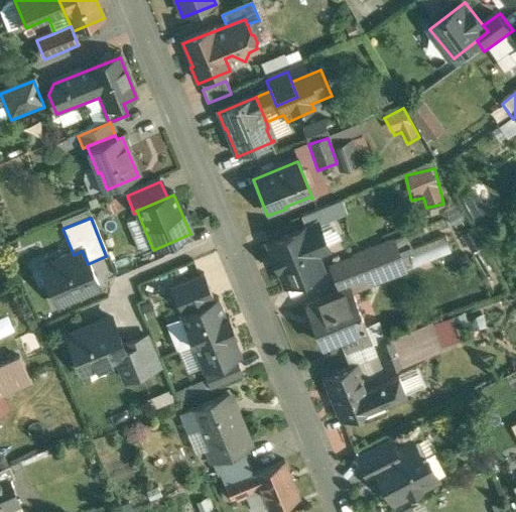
[(316,226),(268,245),(272,256),(271,256),(277,272),(279,271),(285,287),(320,272),(313,254),(327,248),(316,226)]
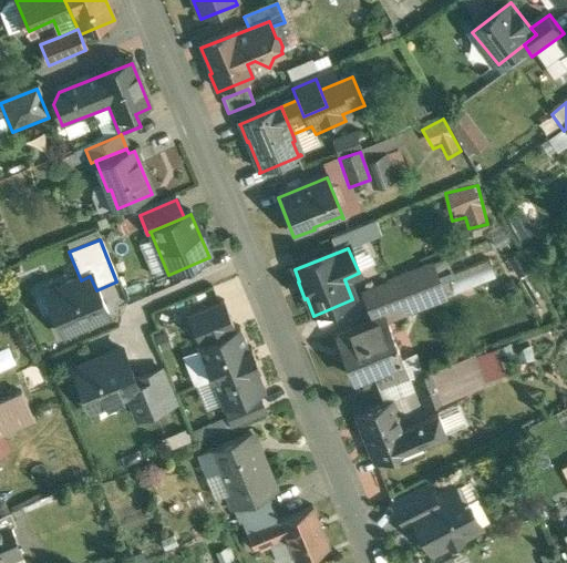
[(433,267),(382,287),(388,304),(421,290),(426,305),(442,299),(436,285),(440,284),(433,267)]
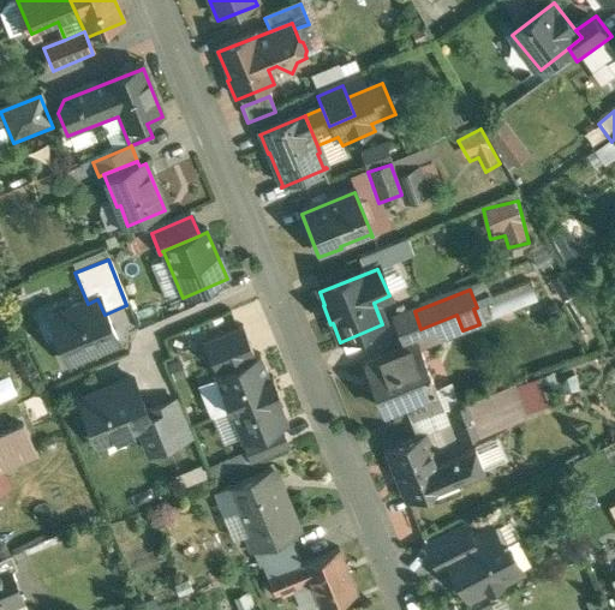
[(105,315),(97,299),(88,304),(49,320),(69,365),(117,345),(105,315)]
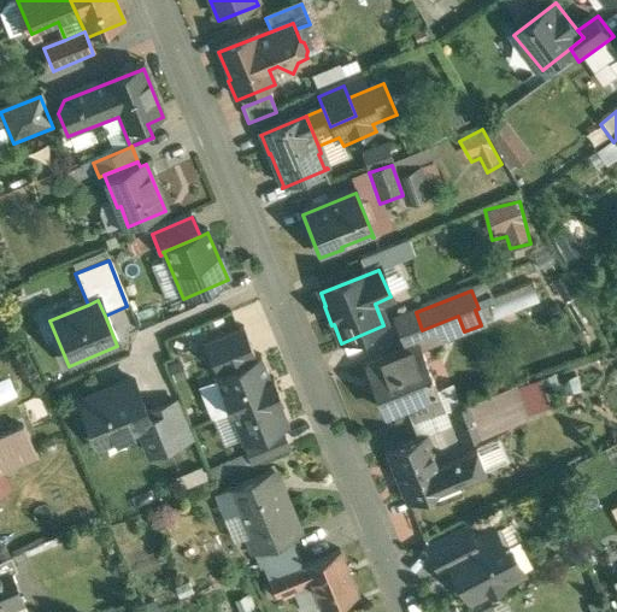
[(458,316),(422,330),(428,346),(464,331),(458,316)]
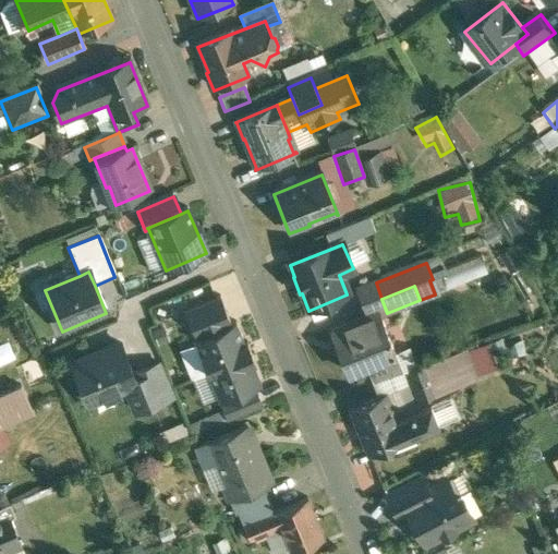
[(230,328),(233,327),(222,301),(185,316),(195,342),(199,340),(209,323),(230,328)]
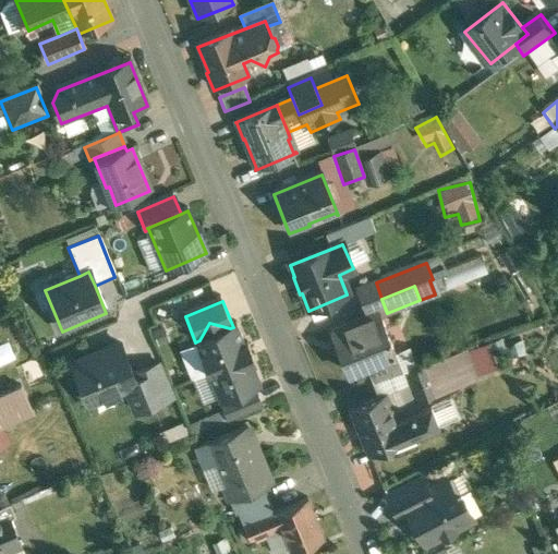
[(379,315),(330,335),(347,375),(366,368),(373,384),(376,383),(402,374),(402,373),(379,315)]
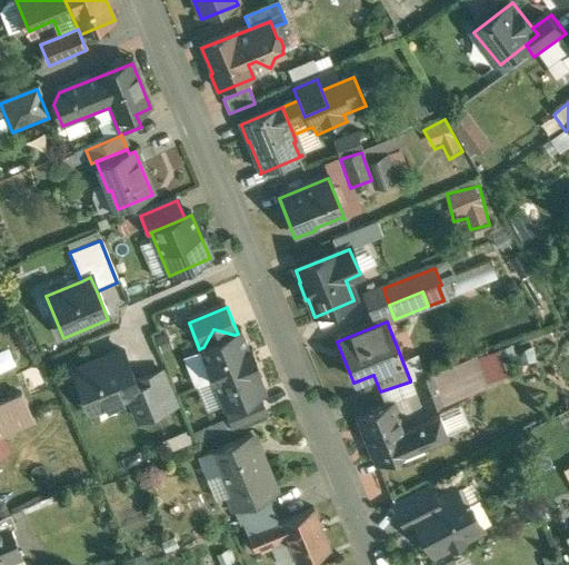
[(263,397),(238,334),(235,335),(213,329),(203,347),(199,349),(225,413),(263,397)]
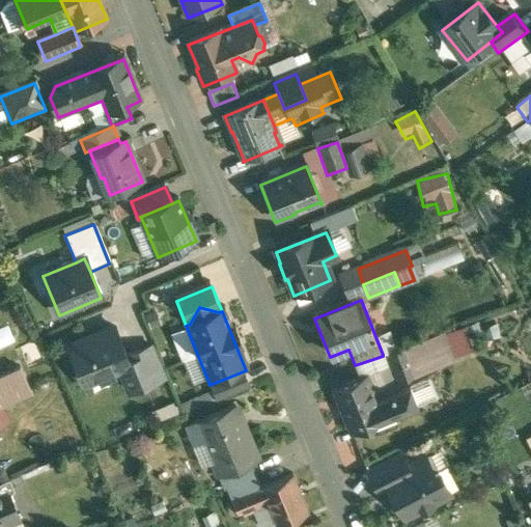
[(70,349),(85,386),(120,371),(130,367),(126,357),(115,330),(70,349)]
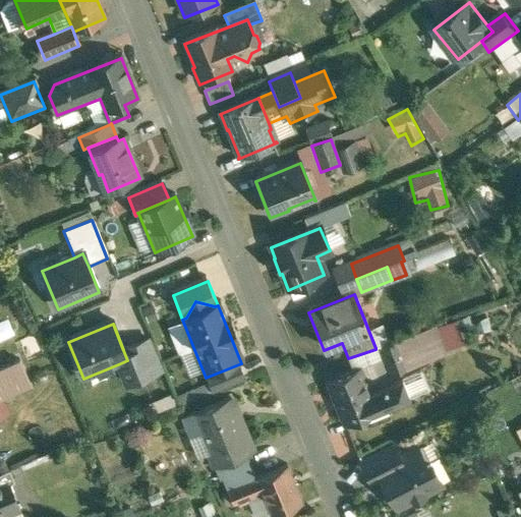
[(457,345),(466,343),(461,324),(452,327),(457,345)]
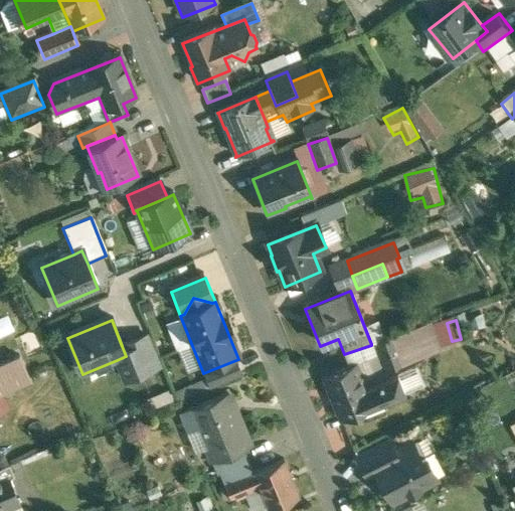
[(375,345),(374,345),(384,372),(439,353),(428,326),(375,345)]
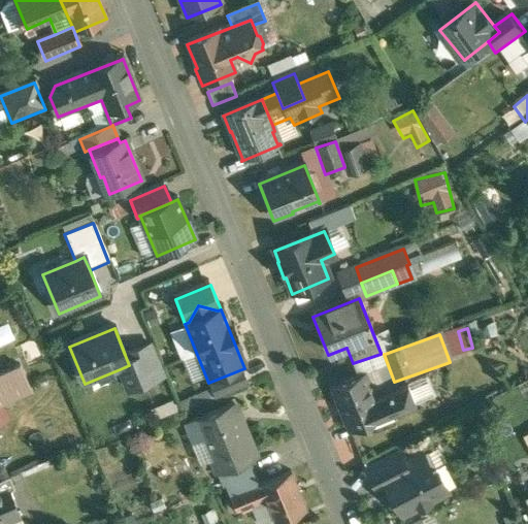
[(129,365),(120,369),(130,393),(162,380),(149,346),(125,355),(129,365)]
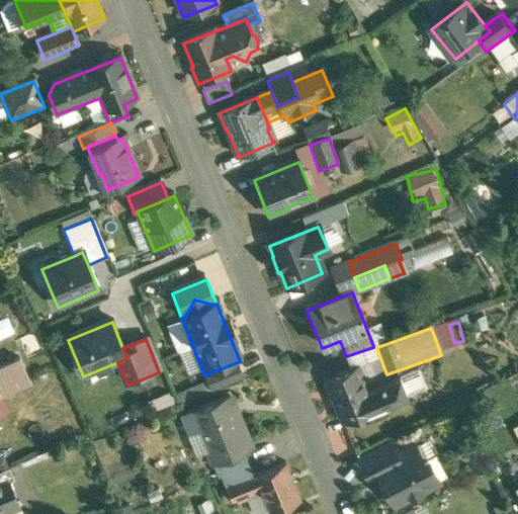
[(373,347),(349,355),(355,369),(357,368),(366,393),(390,382),(386,374),(376,347),(377,347),(376,344),(373,346),(373,347)]
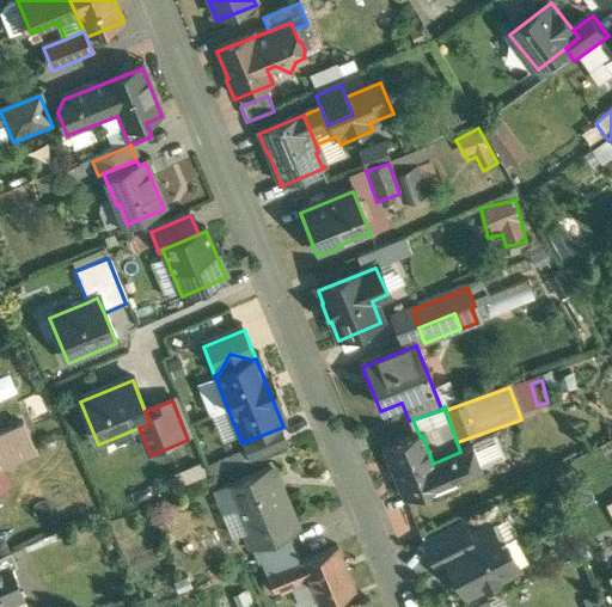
[(23,427),(0,436),(0,471),(36,455),(23,427)]
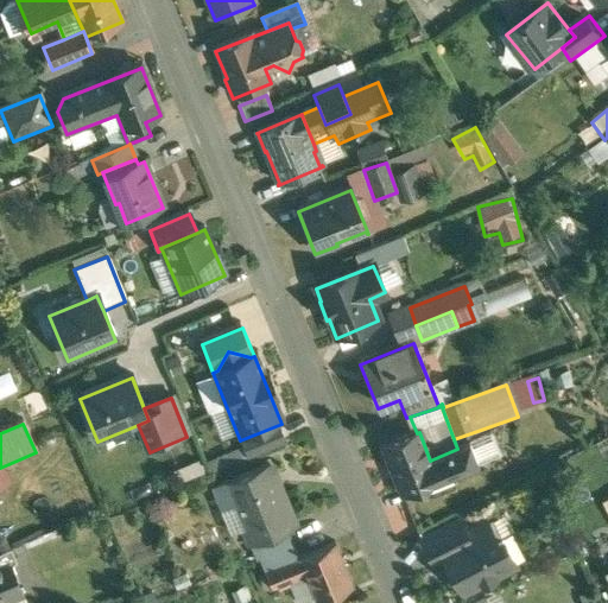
[(417,433),(381,448),(403,497),(479,467),(469,444),(457,449),(430,461),(419,432),(417,433)]
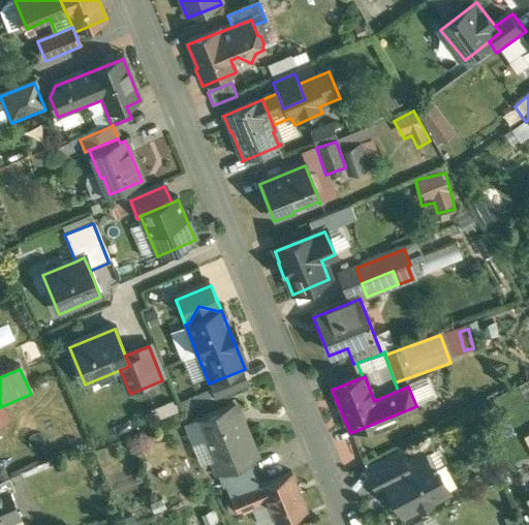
[(209,394),(186,402),(191,413),(214,404),(209,394)]
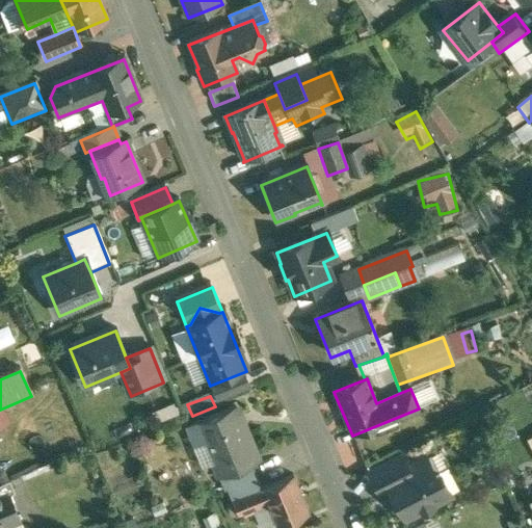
[(236,408),(188,428),(194,444),(207,439),(215,459),(212,462),(219,478),(250,466),(259,462),(245,429),(243,429),(235,411),(237,410),(236,408)]
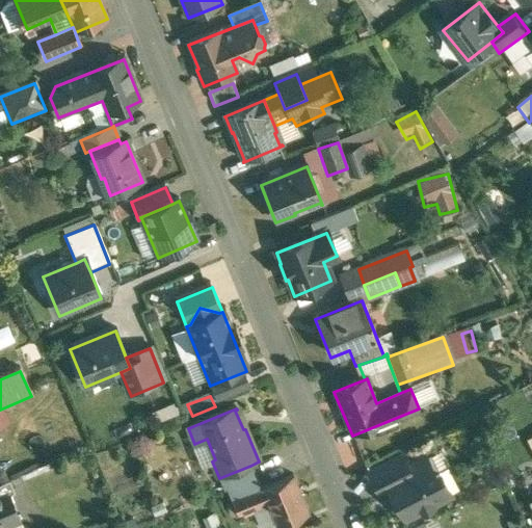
[(402,458),(369,475),(380,498),(391,493),(386,481),(407,470),(402,458)]
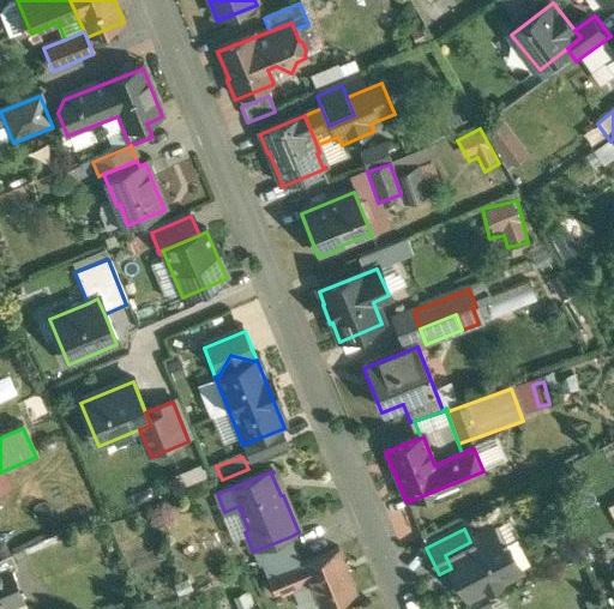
[(470,542),(445,555),(451,568),(468,602),(492,590),(522,574),(507,546),(501,549),(492,531),(470,542)]
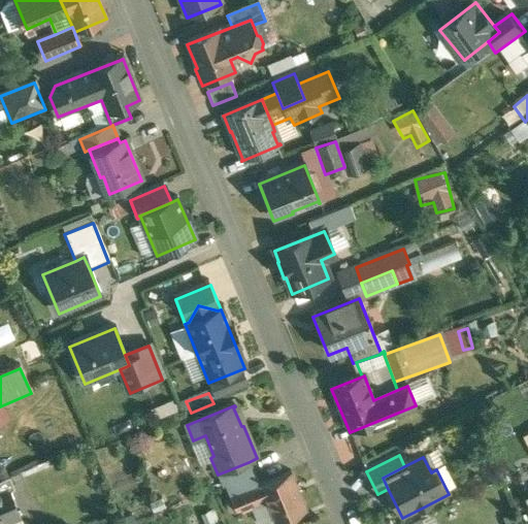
[(249,462),(218,475),(223,489),(226,488),(255,476),(249,462)]
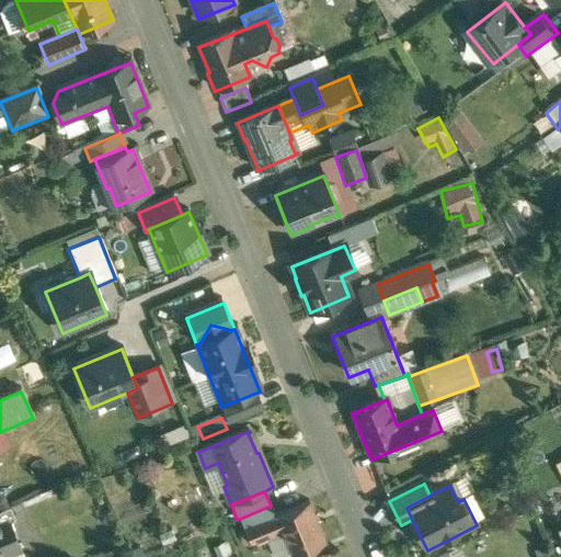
[(309,504),(276,518),(282,534),(292,556),(298,556),(325,545),(309,504)]
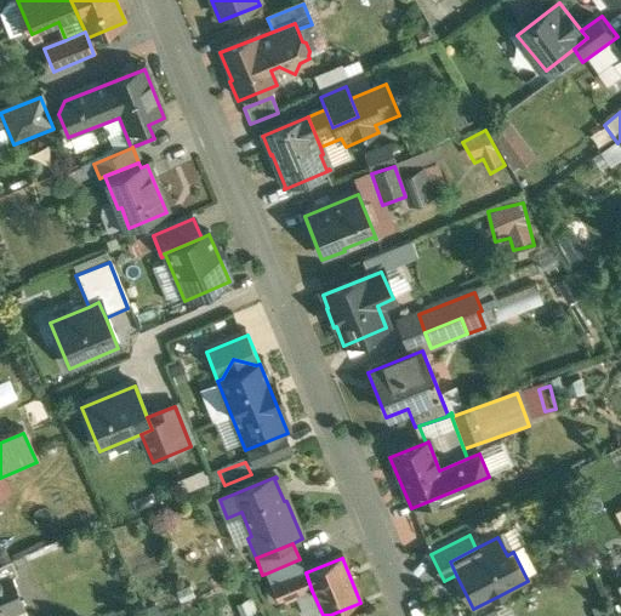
[(300,559),(266,574),(278,604),(312,591),(306,572),(300,559)]
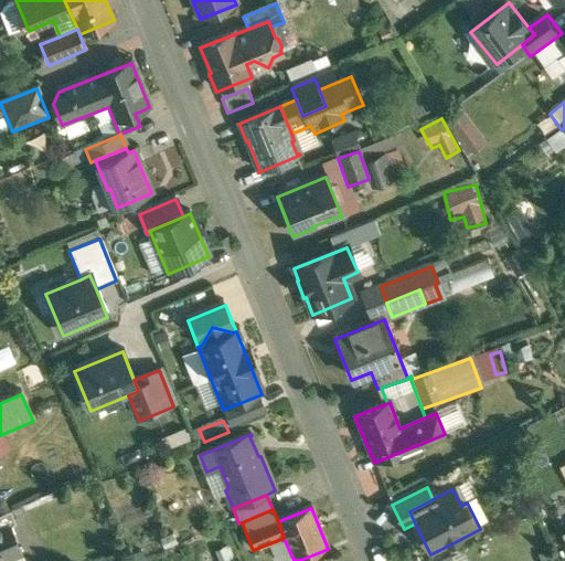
[(10,514),(0,518),(0,532),(9,529),(10,529),(16,527),(10,514)]
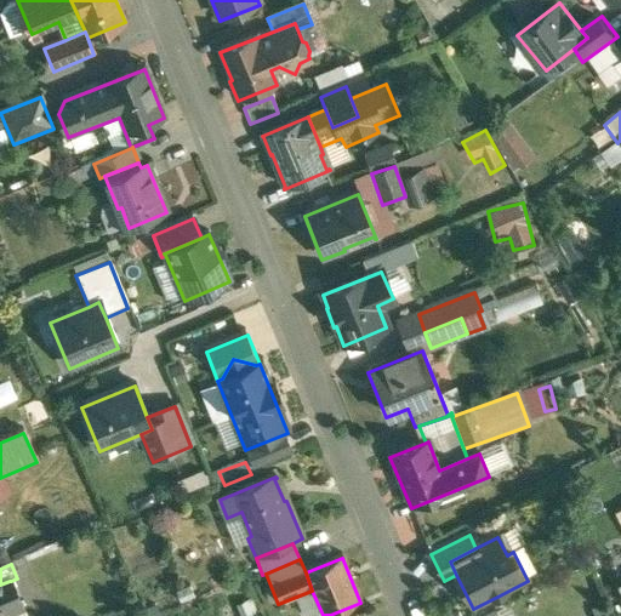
[(10,581),(0,585),(0,615),(21,606),(11,581),(10,581)]
